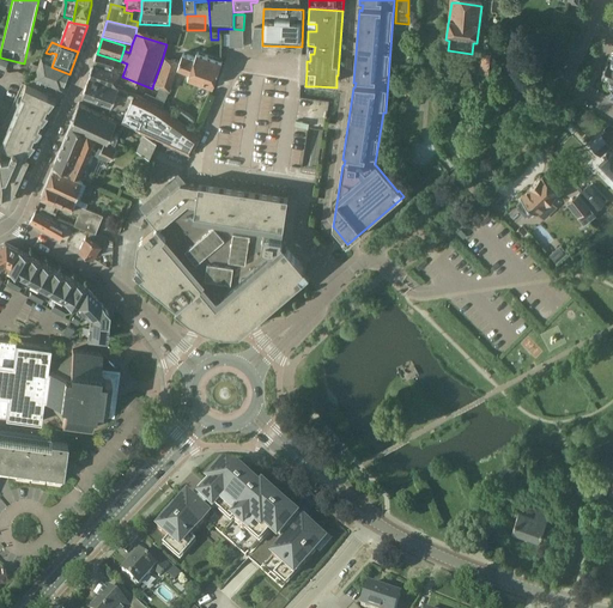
[(113,73),(116,60),(97,54),(93,67),(113,73)]
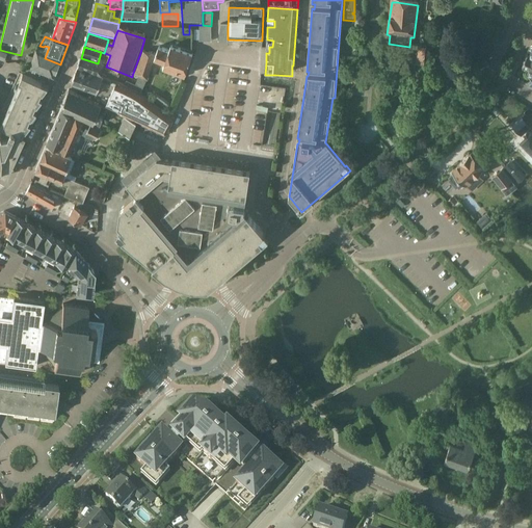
[(193,57),(181,53),(170,49),(168,54),(158,50),(154,62),(164,67),(162,71),(185,79),(193,57)]
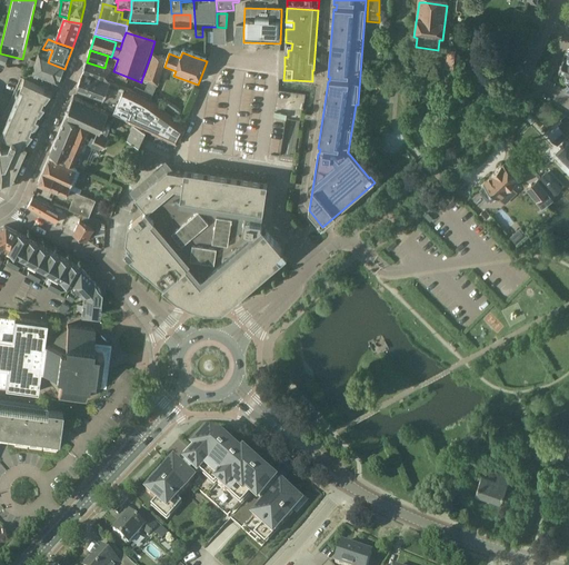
[(568,56),(566,62),(565,61),(559,72),(560,72),(561,73),(559,77),(566,80),(565,81),(568,83),(568,56)]
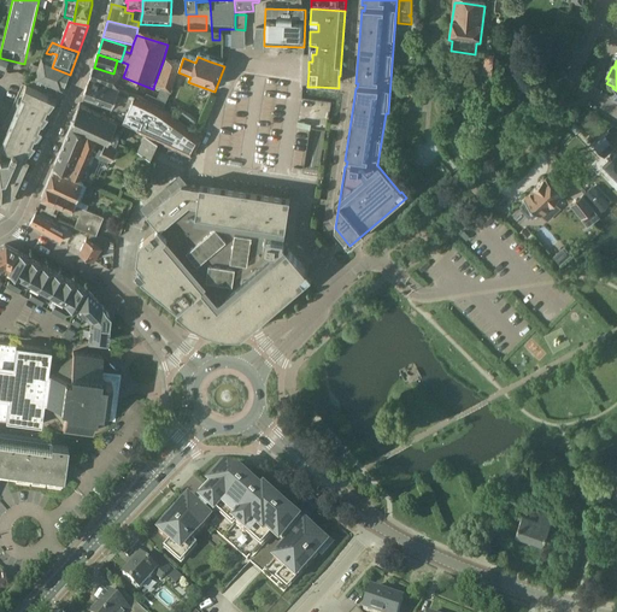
[(153,88),(153,89),(170,95),(180,66),(163,62),(153,88)]
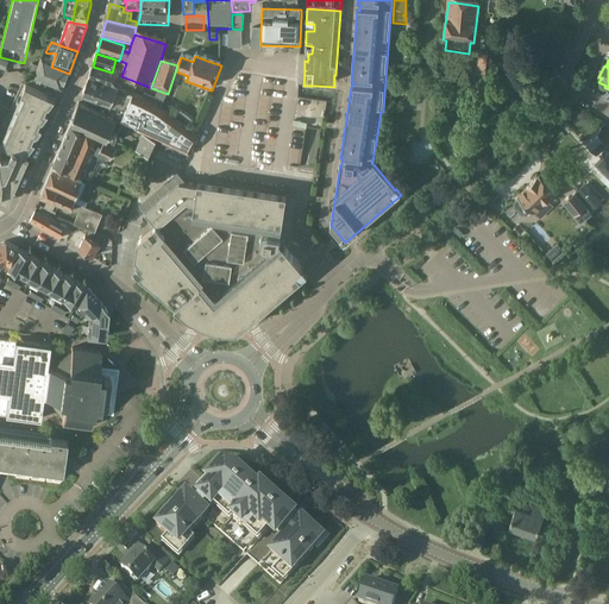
[(69,74),(51,67),(41,63),(38,70),(36,77),(33,82),(62,93),(69,74)]
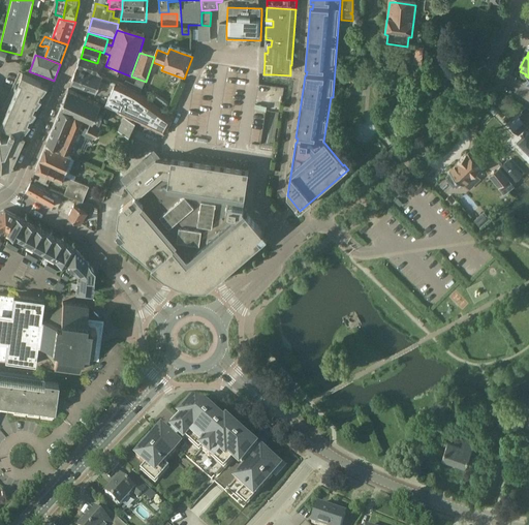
[(101,76),(116,84),(119,76),(102,70),(103,65),(81,58),(76,69),(101,76)]
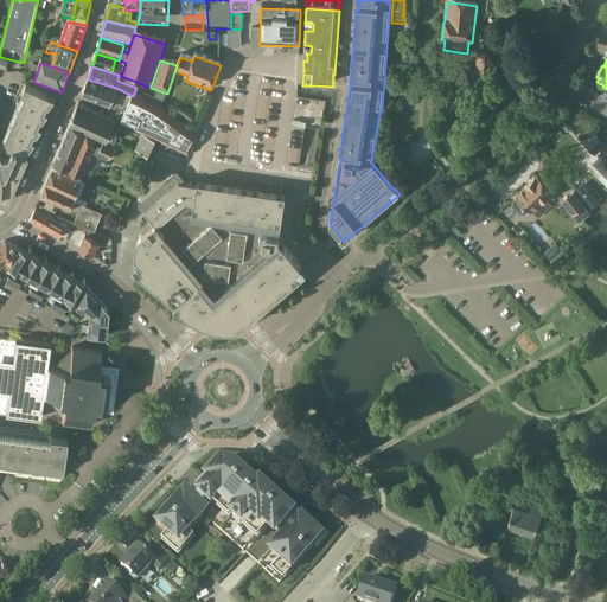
[(88,79),(81,98),(110,109),(110,108),(115,110),(114,114),(117,115),(117,117),(122,120),(133,96),(119,89),(117,90),(88,79)]
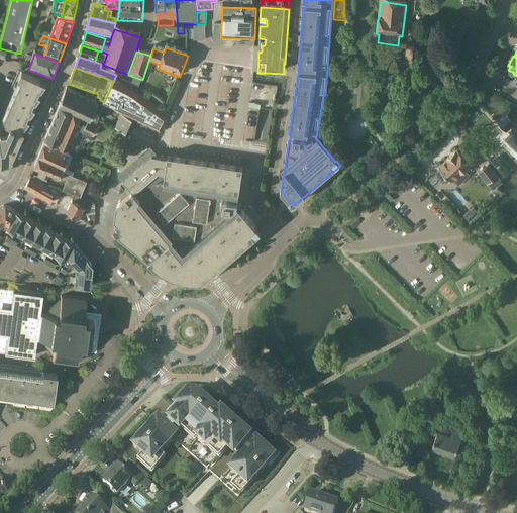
[(0,171),(8,175),(46,87),(21,76),(18,83),(19,83),(0,124),(0,171)]
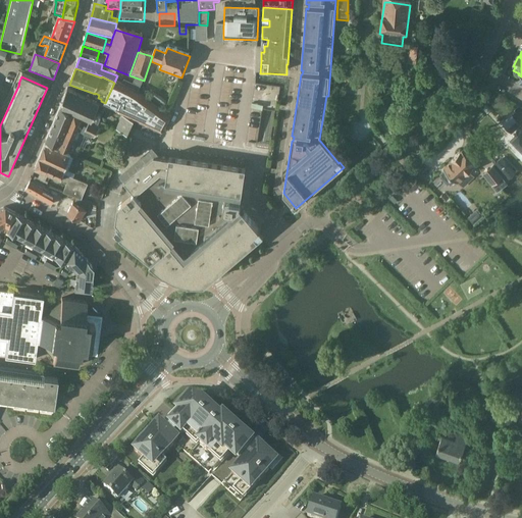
[(118,228),(113,235),(161,274),(174,281),(190,286),(205,286),(264,236),(260,230),(259,230),(240,208),(249,146),(263,149),(269,150),(278,94),(190,81),(176,163),(154,159),(124,185),(134,196),(117,209),(115,224),(118,228)]
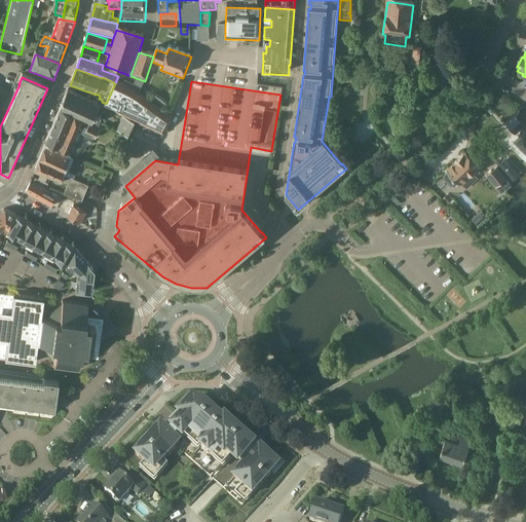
[(134,92),(123,87),(115,83),(106,104),(103,110),(106,111),(124,119),(135,124),(162,138),(173,120),(134,92)]
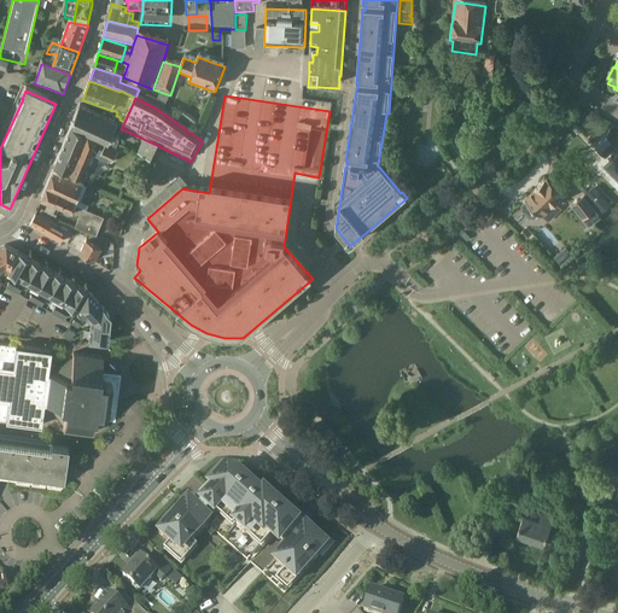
[(145,103),(157,109),(159,104),(147,98),(145,103)]
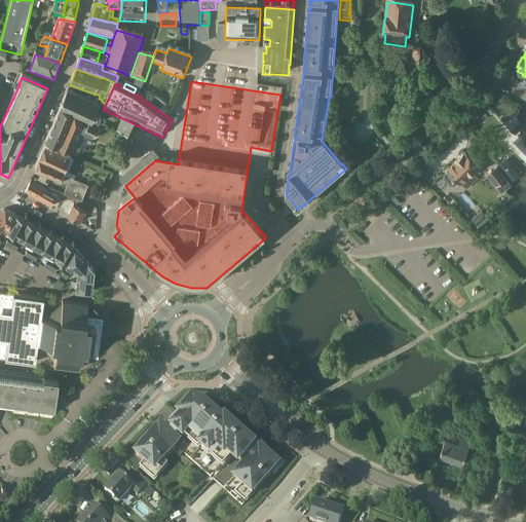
[(68,92),(61,112),(84,122),(90,125),(95,127),(98,129),(106,111),(103,110),(100,108),(68,92)]
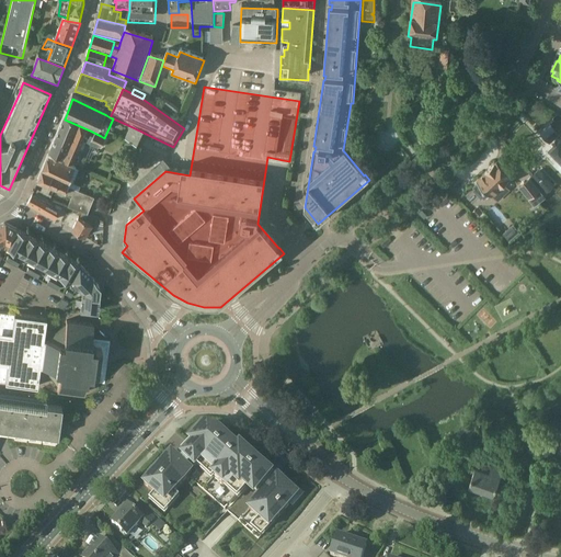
[(65,120),(49,157),(73,167),(83,171),(84,168),(75,163),(83,143),(90,145),(101,151),(107,140),(104,138),(101,136),(96,134),(93,139),(91,137),(89,140),(86,139),(90,131),(65,120)]
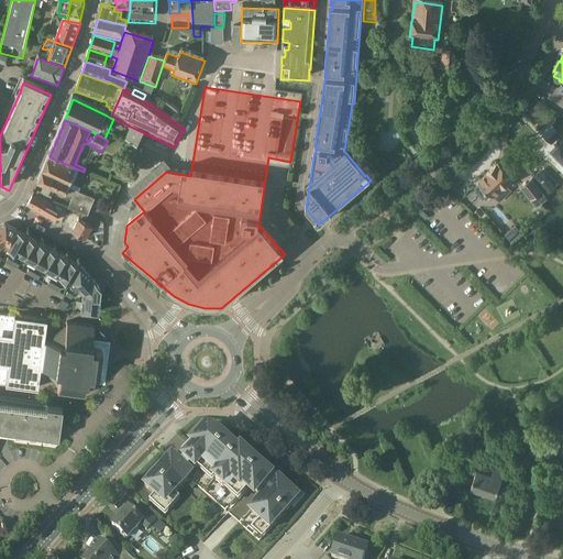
[(133,128),(125,143),(138,149),(144,133),(133,128)]
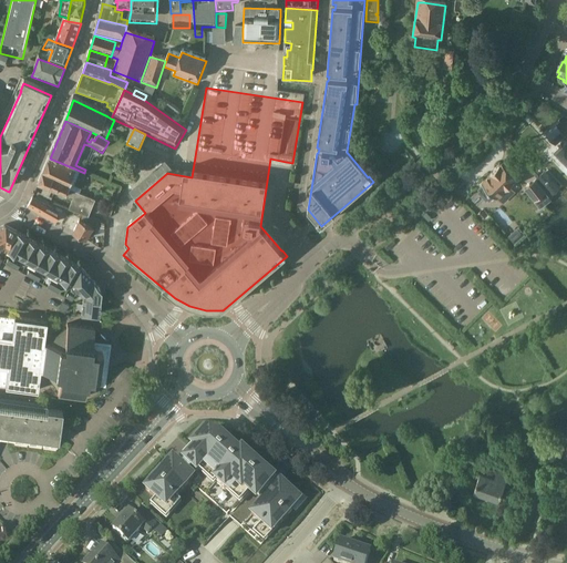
[(555,130),(546,139),(555,147),(564,140),(555,130)]
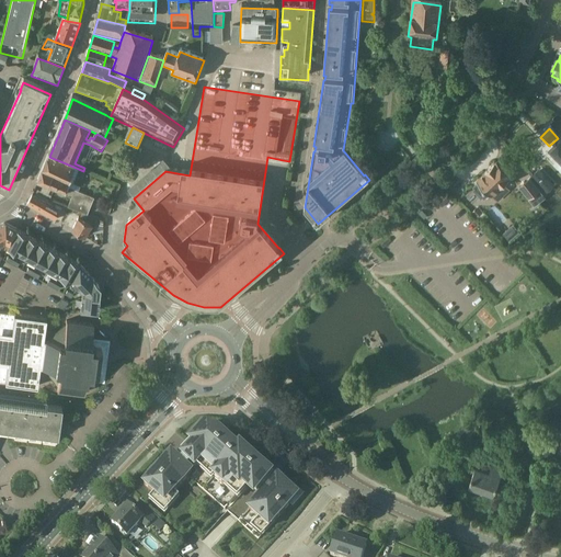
[(42,173),(70,186),(76,171),(48,159),(42,173)]
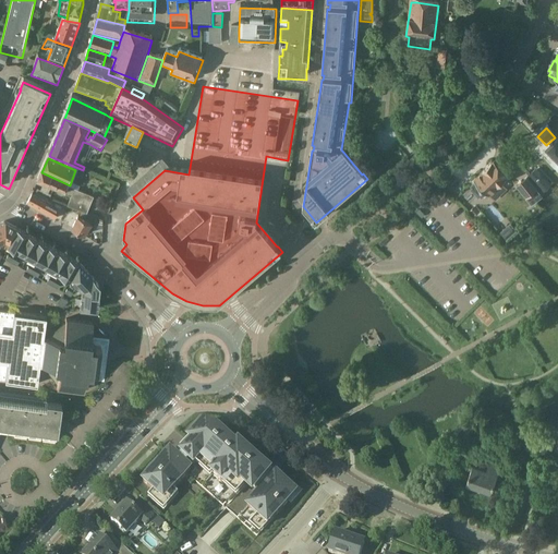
[(472,191),(470,193),(478,202),(481,200),(482,202),(486,197),(488,199),(489,197),(497,190),(501,187),(507,182),(506,181),(508,180),(507,179),(512,175),(499,160),(494,166),(494,165),(492,166),(483,175),(474,183),(475,185),(471,190),(472,191)]
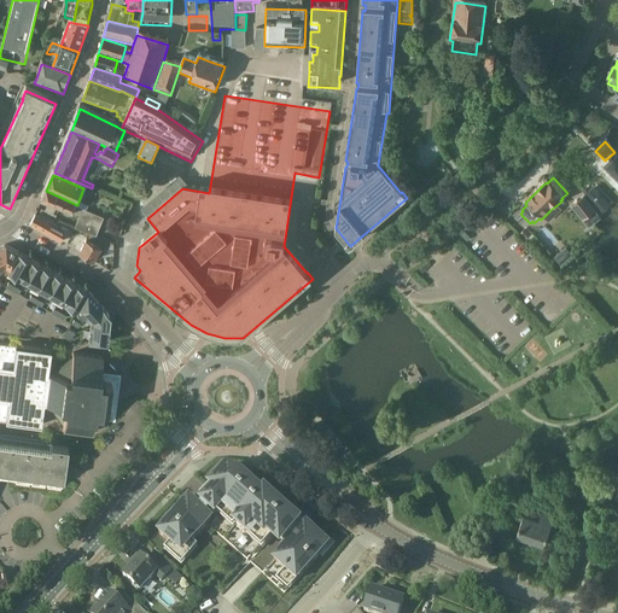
[(128,197),(136,200),(141,188),(133,185),(128,197)]
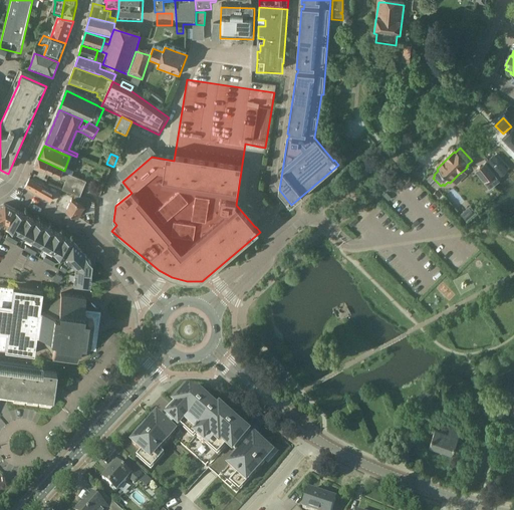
[(60,180),(62,175),(64,171),(38,159),(34,169),(40,172),(48,175),(60,180)]
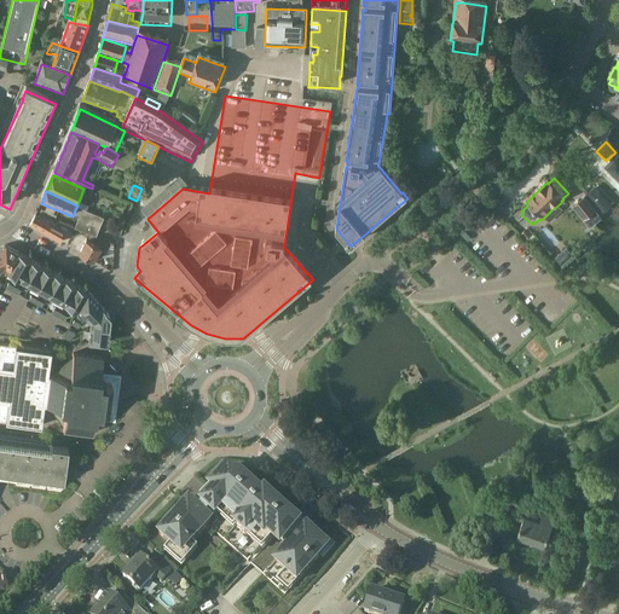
[(585,201),(573,210),(589,231),(602,221),(585,201)]
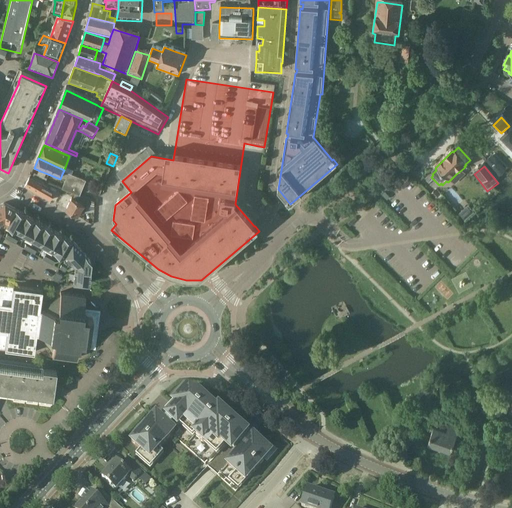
[(44,181),(48,174),(40,171),(37,178),(34,177),(32,182),(44,188),(47,182),(44,181)]
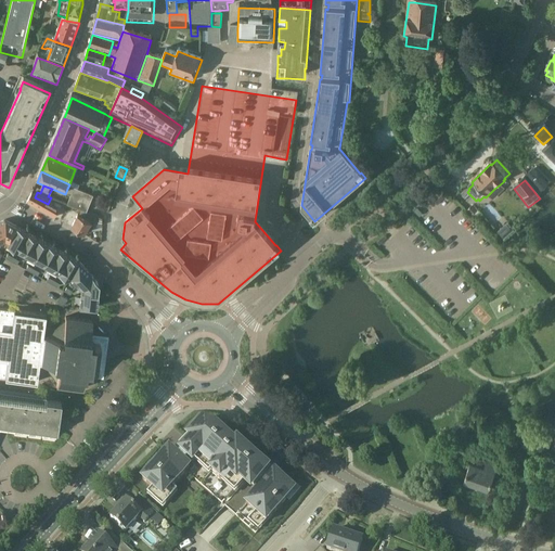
[(67,189),(65,194),(73,197),(67,210),(86,217),(93,200),(75,192),(74,191),(67,189)]
